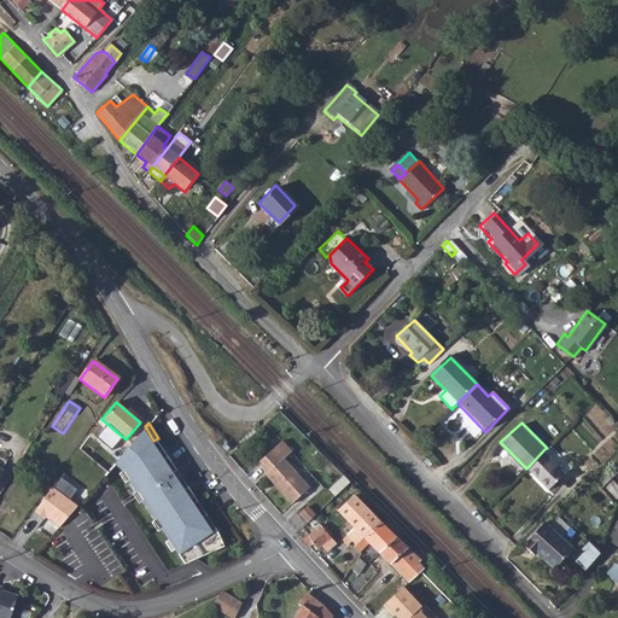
[(141,496),(186,565),(220,549),(213,534),(217,531),(208,516),(203,518),(185,491),(190,488),(158,438),(153,441),(145,426),(114,462),(123,471),(138,491),(143,488),(146,493),(141,496)]
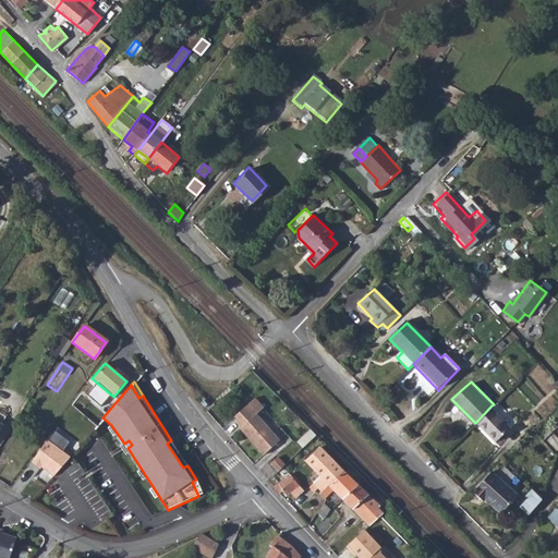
[(241,426),(239,428),(264,453),(279,438),(254,413),(262,407),(252,398),(232,417),(241,426)]
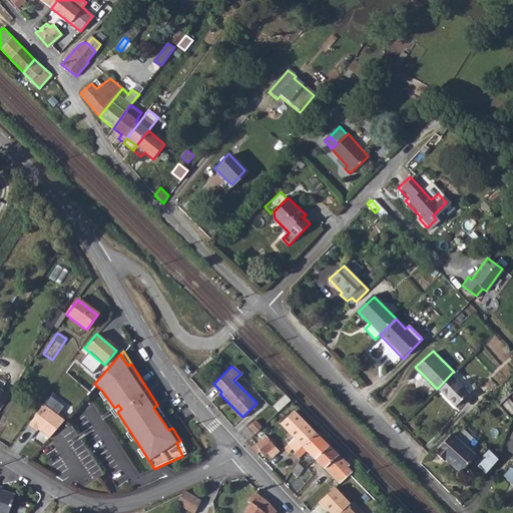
[(452,373),(440,386),(458,404),(470,391),(452,373)]
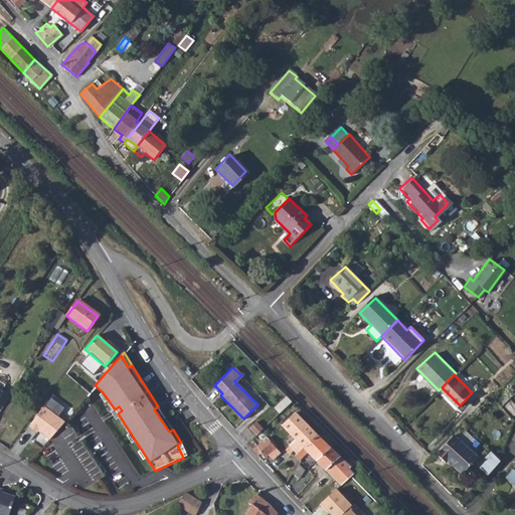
[(49,398),(28,427),(37,434),(31,441),(42,449),(65,422),(58,416),(63,408),(49,398)]
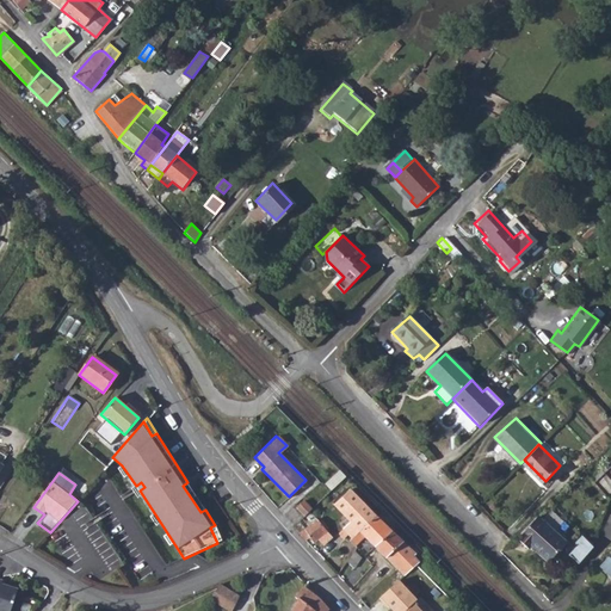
[(187,482),(183,486),(201,512),(205,510),(187,482)]
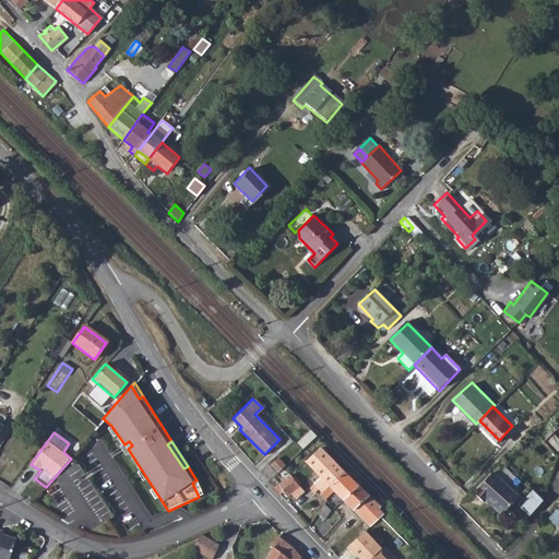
[(311,453),(288,474),(297,484),(298,483),(310,471),(317,477),(310,484),(320,492),(341,472),(317,448),(313,451),(312,449),(309,451),(311,453)]
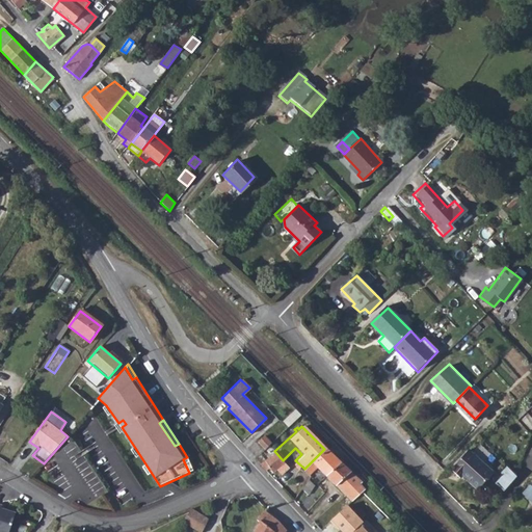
[(259,441),(265,448),(272,441),(265,434),(259,441)]
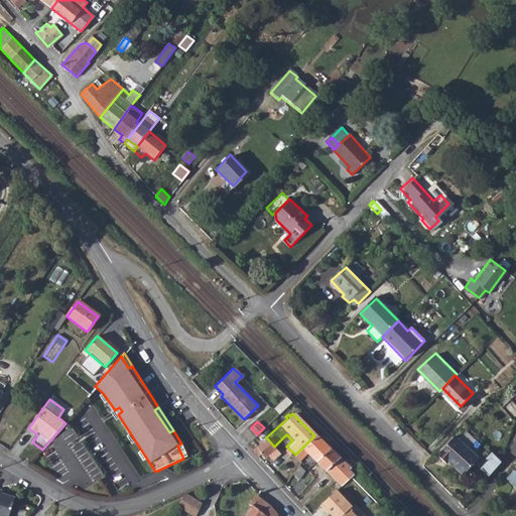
[(263,440),(252,449),(258,456),(261,454),(264,457),(267,454),(274,446),(266,437),(261,433),(258,436),(263,440)]
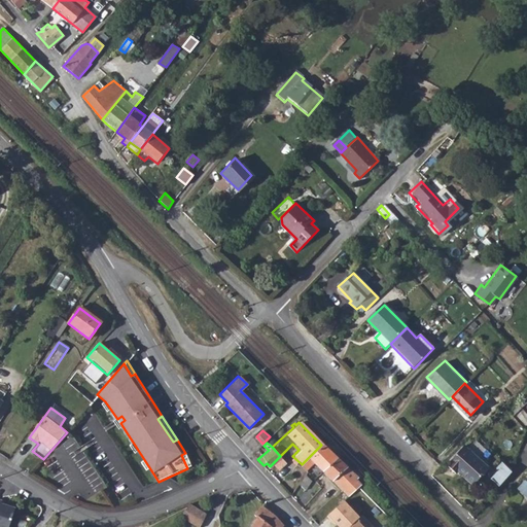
[(302,464),(299,466),(304,471),(312,463),(320,471),(336,457),(321,445),(302,464)]
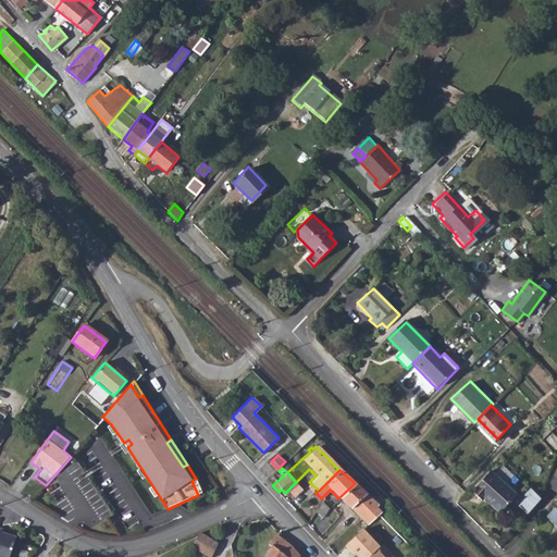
[(492,472),(472,493),(482,503),(485,500),(499,516),(518,497),(492,472)]
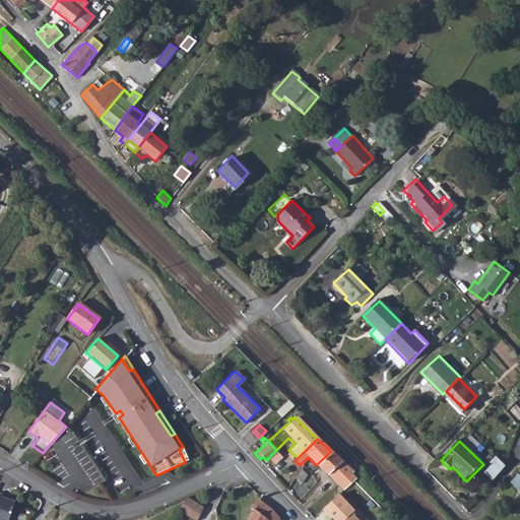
[(183,447),(179,449),(185,462),(189,460),(183,447)]
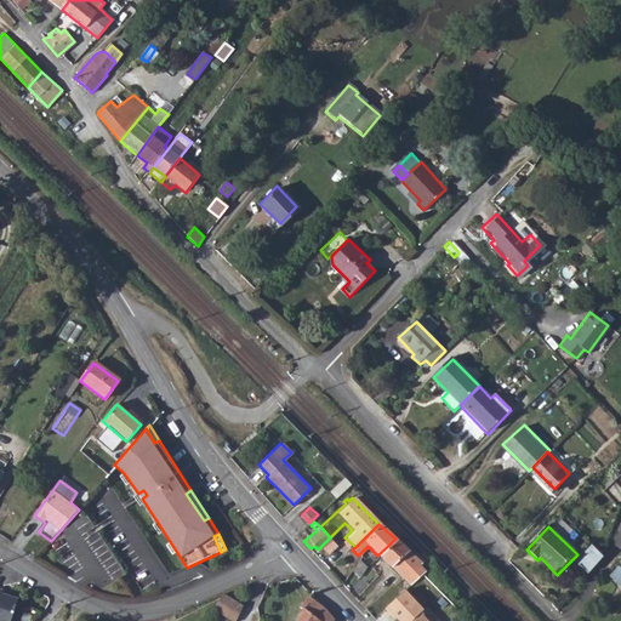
[(330,537),(322,546),(328,553),(337,542),(331,536),(330,537)]
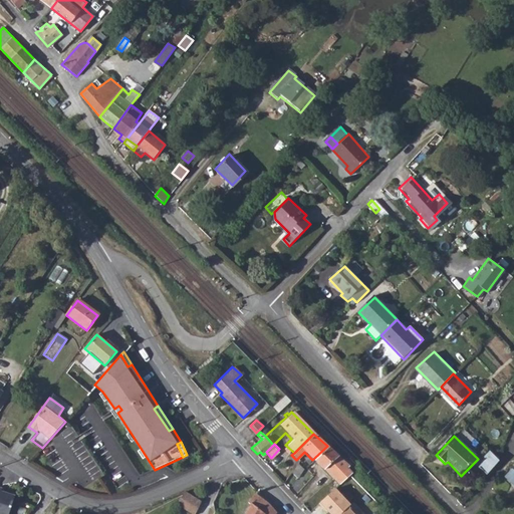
[(327,446),(312,460),(337,484),(347,474),(348,472),(345,468),(346,465),(327,446)]
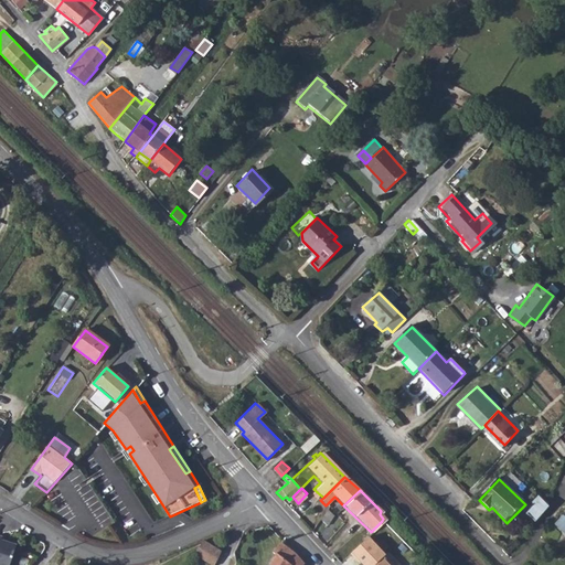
[(526,519),(534,526),(546,509),(539,501),(532,507),(535,510),(526,519)]
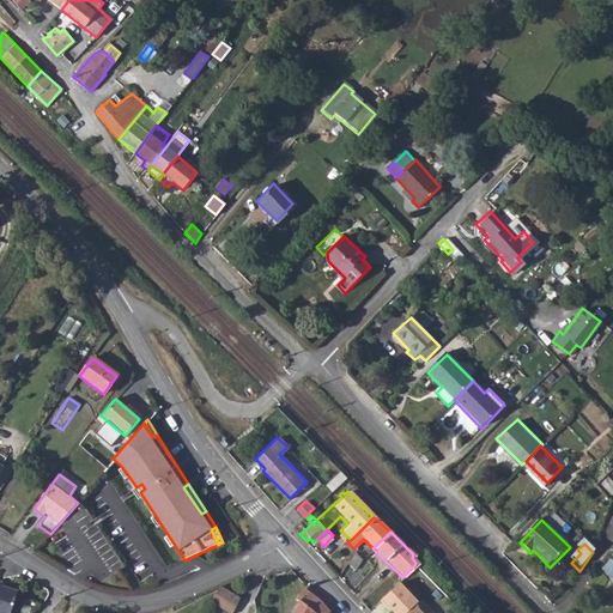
[(352,553),(346,562),(354,570),(359,560),(352,553)]
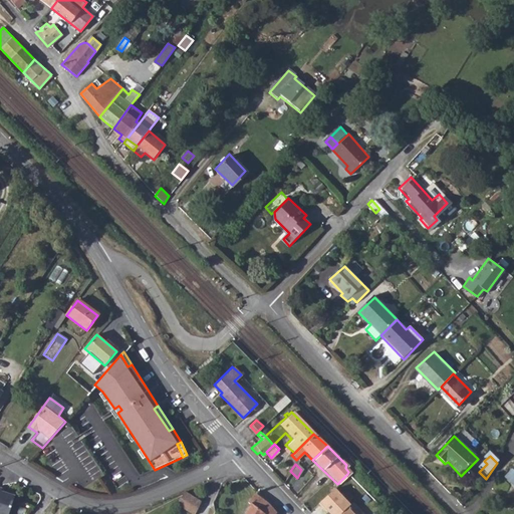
[(334,488),(318,502),(329,513),(354,513),(347,506),(349,503),(334,488)]
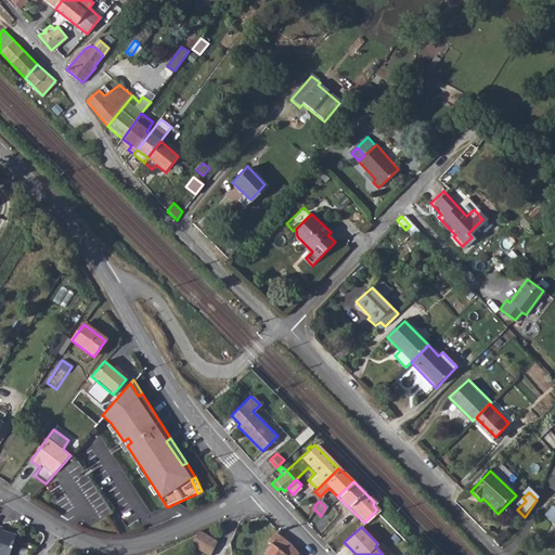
[(0,529),(0,554),(9,554),(14,537),(0,532),(1,529),(0,529)]
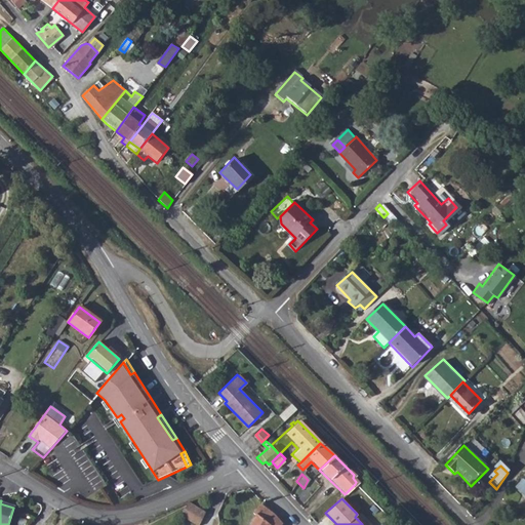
[(188,501),(179,515),(197,524),(198,524),(205,511),(188,500),(188,501)]
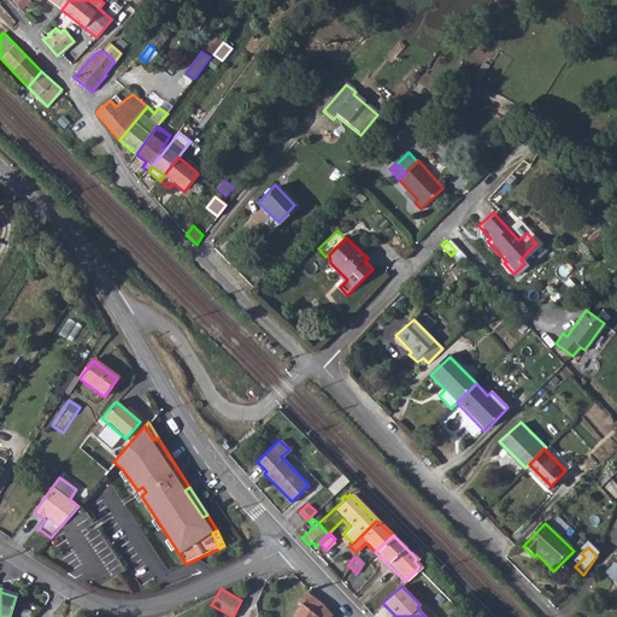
[(300,605),(294,616),(330,616),(331,616),(322,605),(305,594),(297,603),(300,605)]
